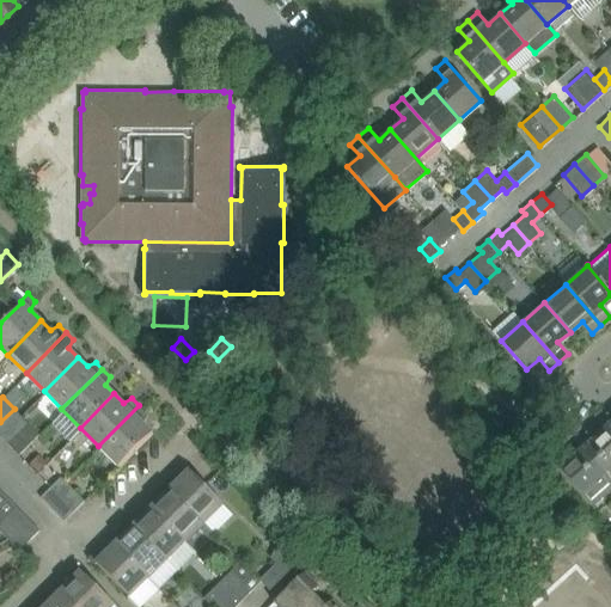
[(139,405),(98,446),(117,465),(152,431),(142,421),(147,414),(139,405)]
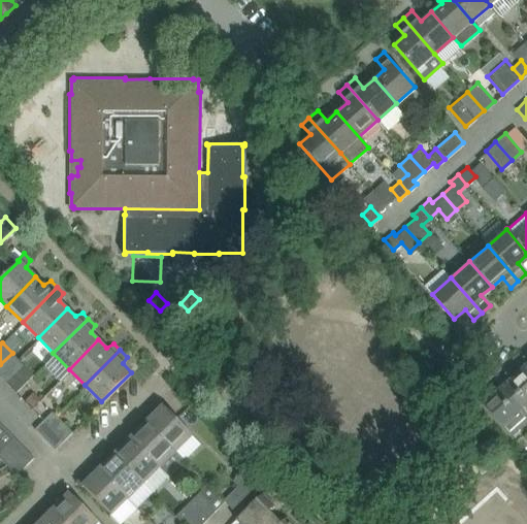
[(22,363),(12,353),(0,364),(0,375),(4,380),(22,363)]
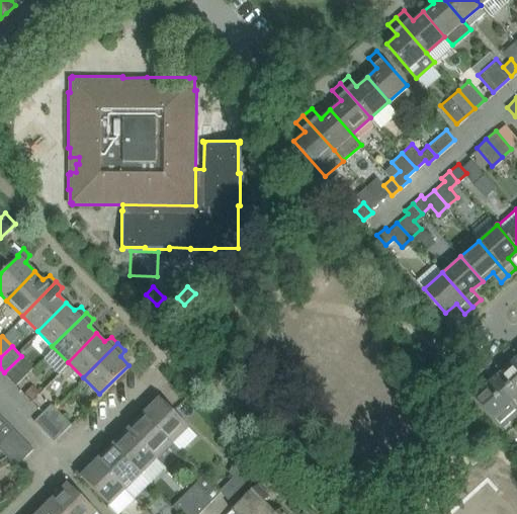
[(516,354),(509,361),(508,362),(516,372),(516,354)]
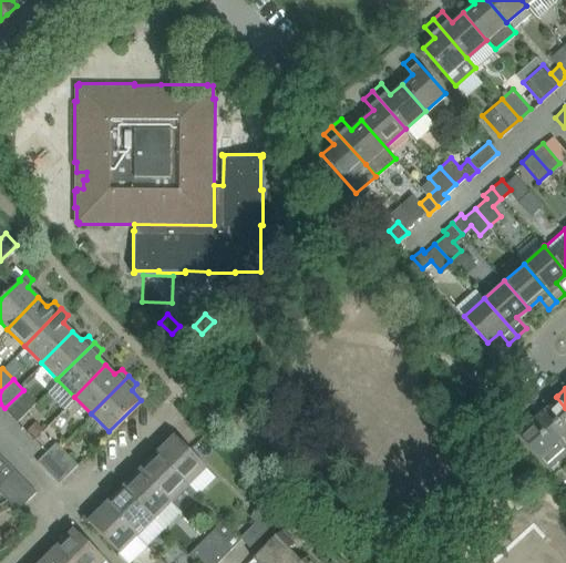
[(23,390),(4,408),(17,420),(35,401),(23,390)]
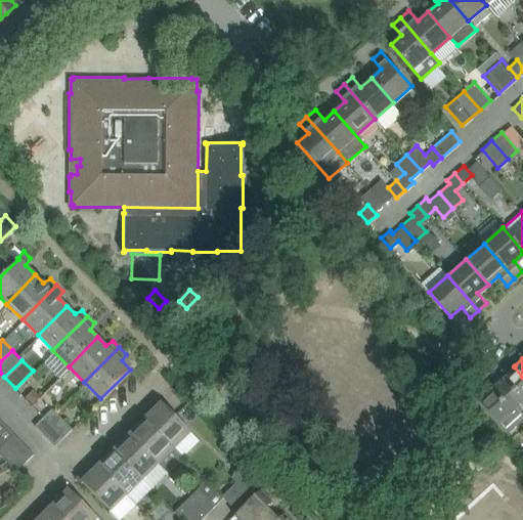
[(522,377),(514,366),(496,383),(522,413),(522,377)]
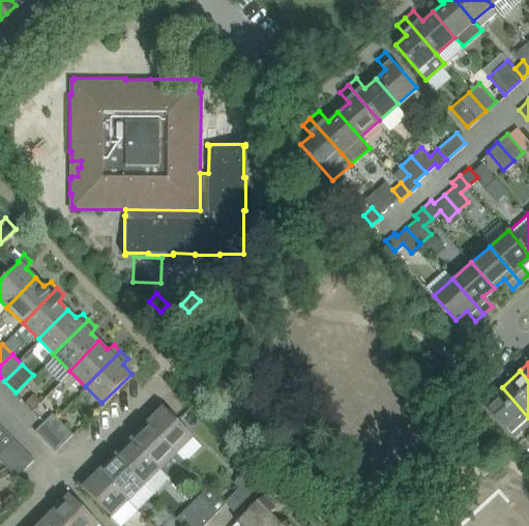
[(528,417),(502,387),(482,404),(511,438),(528,422),(528,417)]
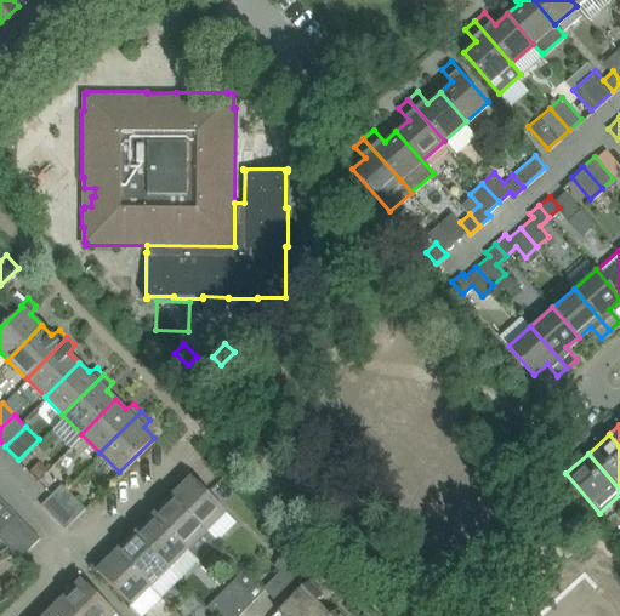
[(38,458),(28,468),(37,477),(46,467),(38,458)]
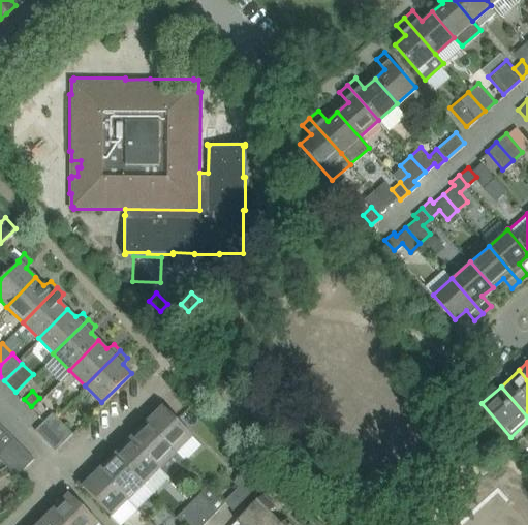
[(146,422),(175,452),(192,435),(162,405),(152,415),(145,411),(138,418),(144,424),(146,422)]
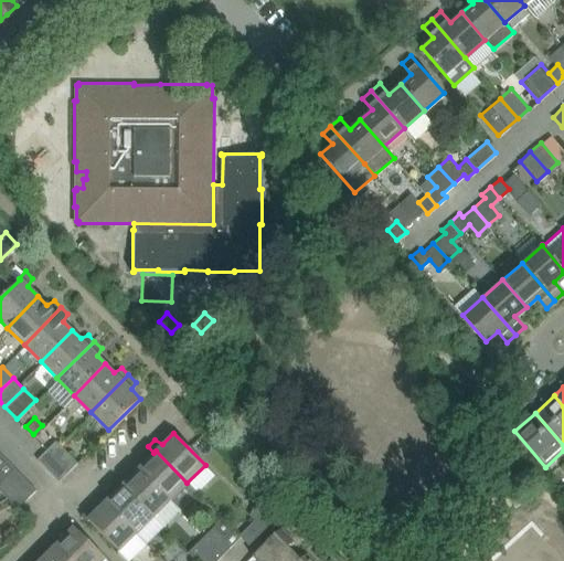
[(55,440),(46,448),(67,470),(77,461),(55,440)]
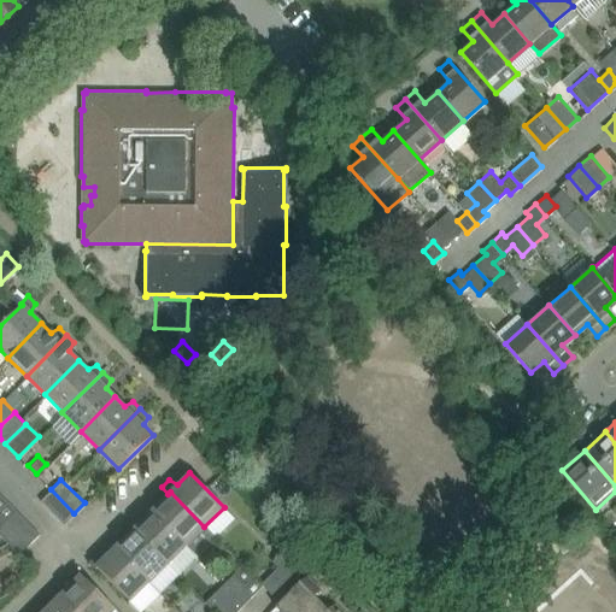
[(64,523),(74,513),(51,489),(40,499),(64,523)]
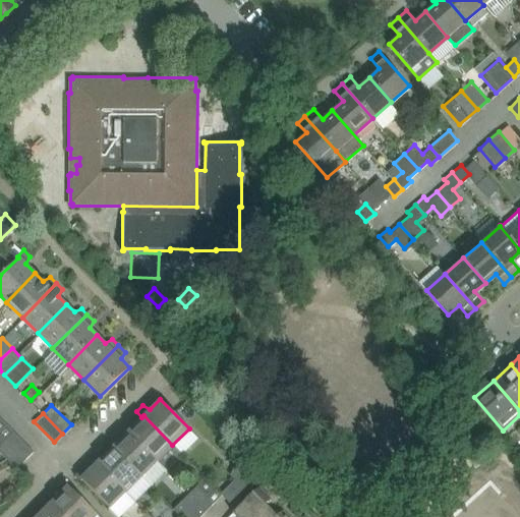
[(121,427),(126,433),(127,432),(157,460),(172,445),(143,415),(141,417),(134,424),(127,420),(121,427)]
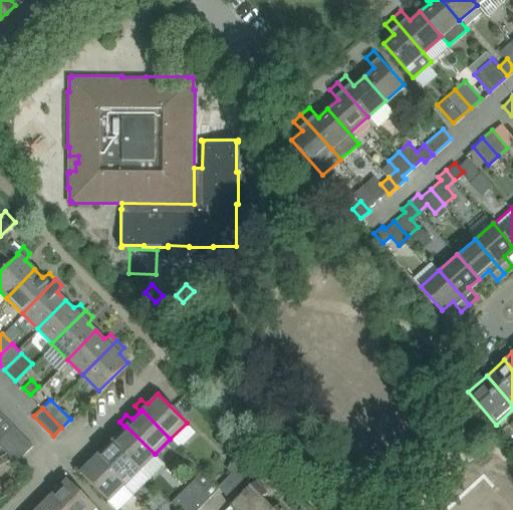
[(4,433),(24,453),(33,444),(13,424),(4,433)]
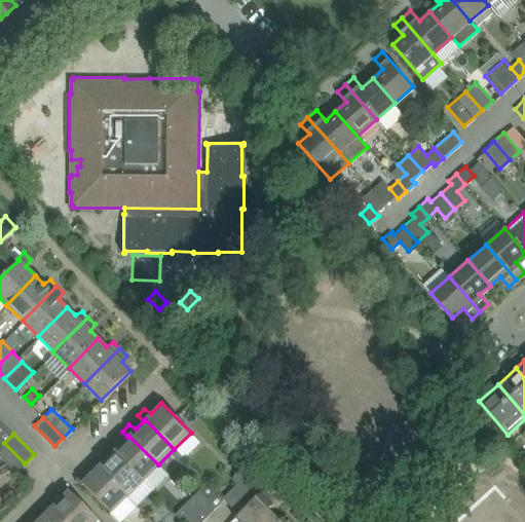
[(106,447),(112,452),(113,451),(143,480),(158,464),(128,436),(127,437),(120,444),(113,440),(106,447)]
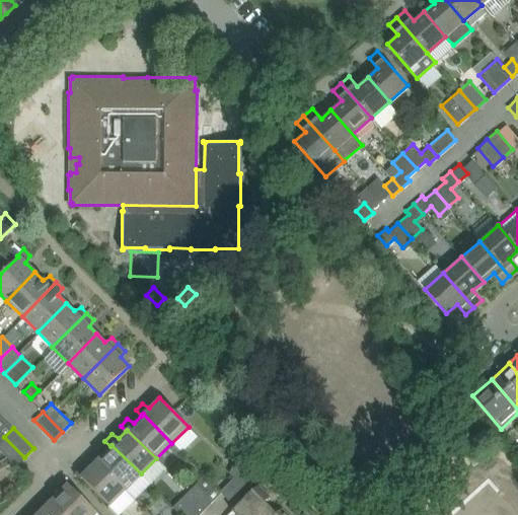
[(0,449),(15,465),(24,457),(4,437),(0,440),(0,449)]
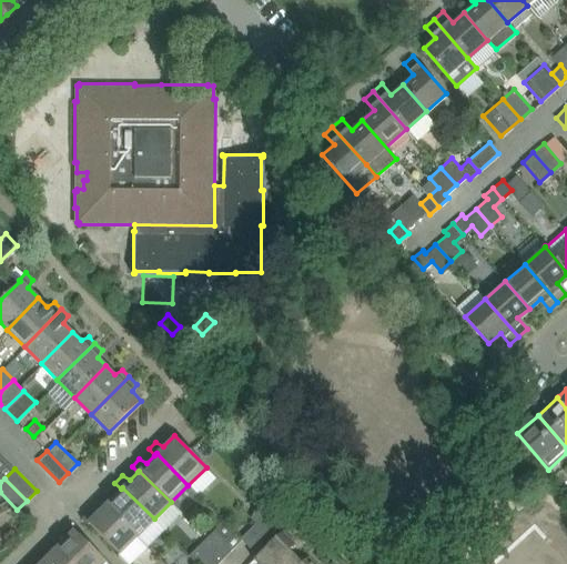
[(98,500),(103,506),(105,504),(138,535),(154,519),(122,487),(121,489),(112,497),(105,492),(98,500)]
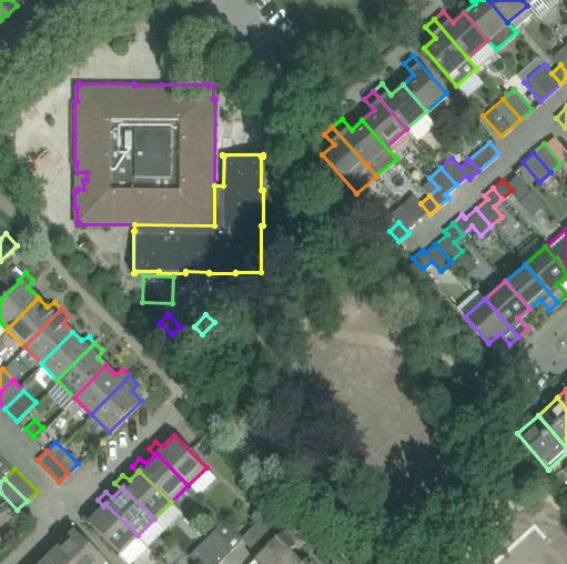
[(240,536),(241,539),(249,546),(283,513),(273,503),(240,536)]
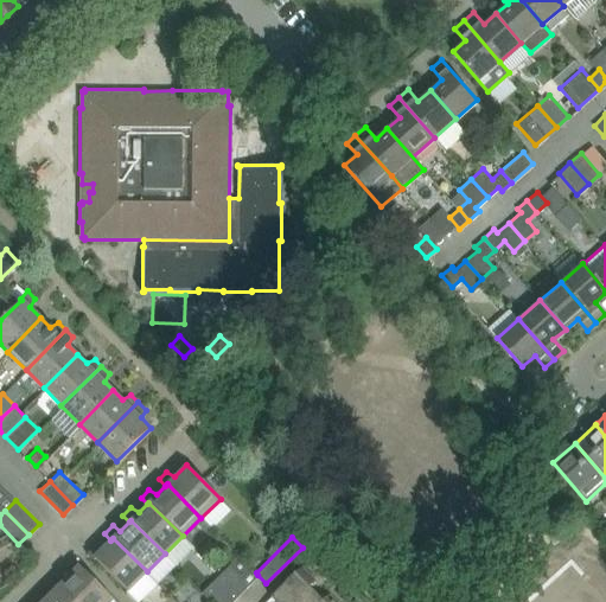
[(113,538),(110,540),(102,549),(94,544),(85,551),(94,559),(95,557),(128,590),(138,601),(157,582),(147,571),(113,538)]
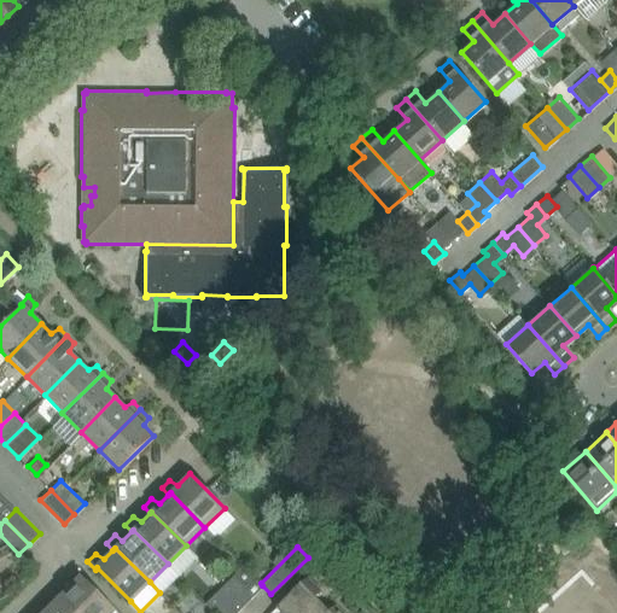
[(223,583),(244,603),(262,585),(261,583),(242,565),(223,583)]
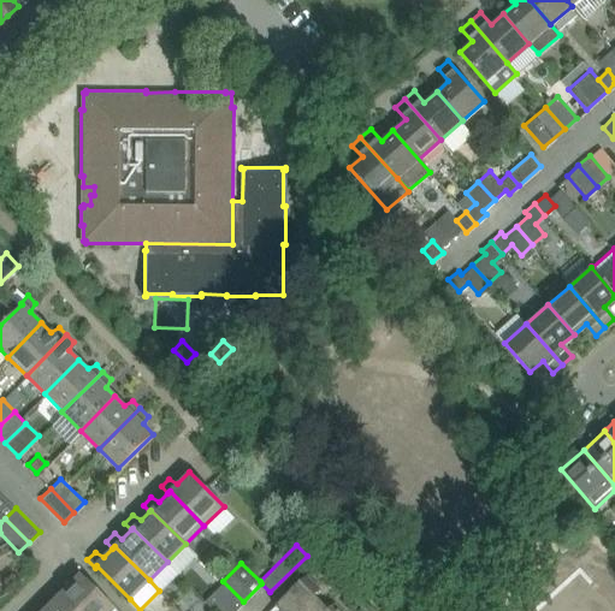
[(61,593),(78,610),(111,610),(114,607),(81,574),(69,586),(60,581),(52,588),(59,594),(61,593)]
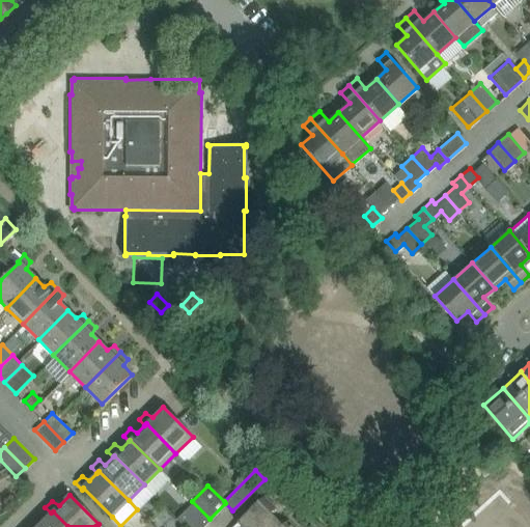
[(267,526),(276,519),(270,512),(275,507),(263,495),(236,522),(242,526),(267,526)]
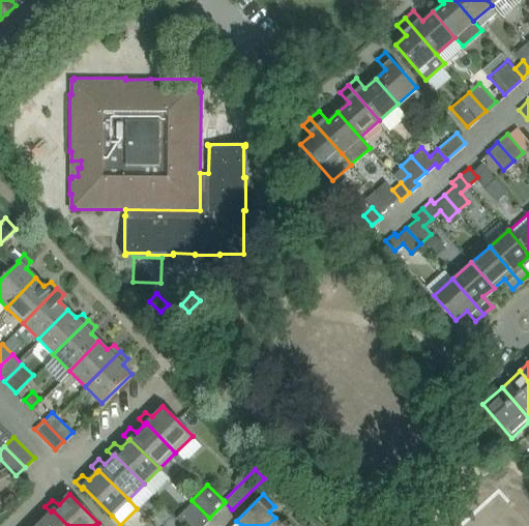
[(201,525),(209,518),(192,500),(176,516),(185,525),(201,525)]
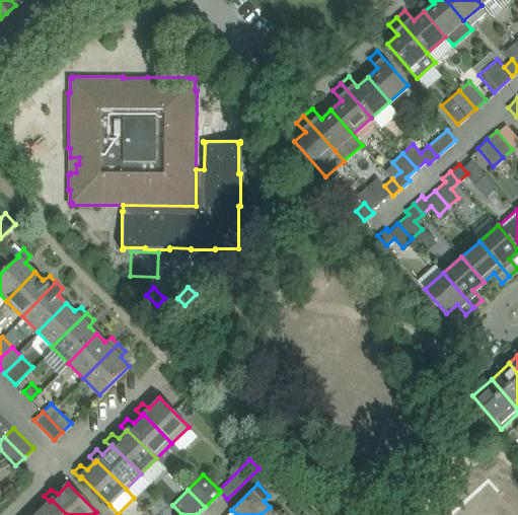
[(28,511),(31,514),(66,514),(52,500),(50,501),(42,509),(34,505),(28,511)]
